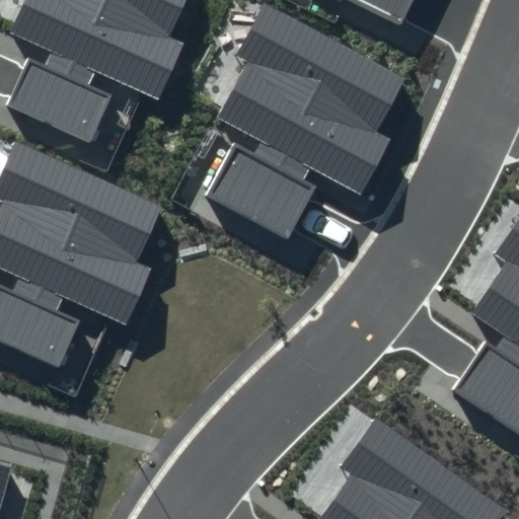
[(33,72),(14,112),(92,150),(115,104),(93,93),(98,84),(157,113),(184,56),(168,48),(191,0),(31,0),(13,39),(60,61),(50,80),(33,72)]
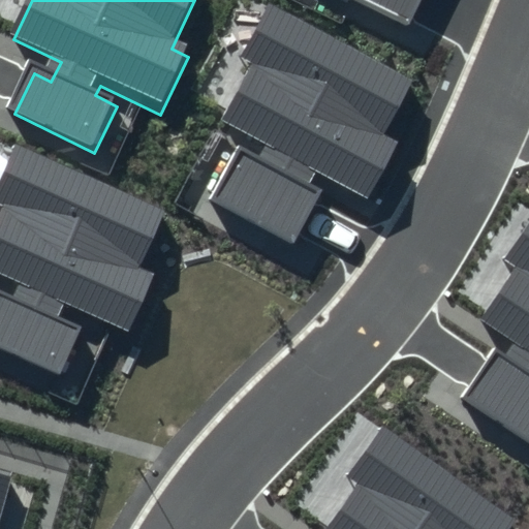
[(355,0),(412,27),(425,0),(355,0)]
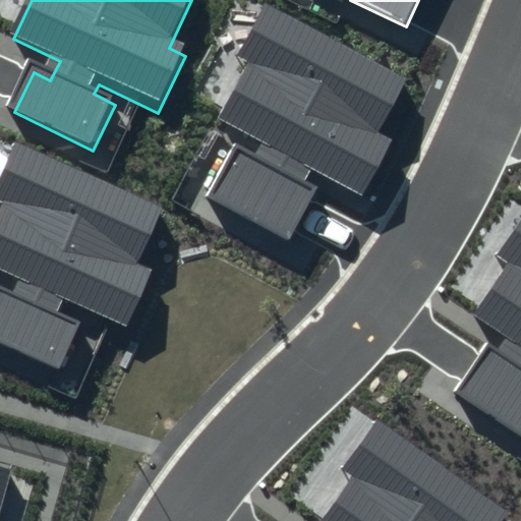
[(405,78),(264,3),(235,56),(247,62),(216,120),(257,142),(252,153),(234,142),(207,195),(289,239),(316,187),(303,181),(311,167),(361,194),(390,140),(375,133),(405,78)]
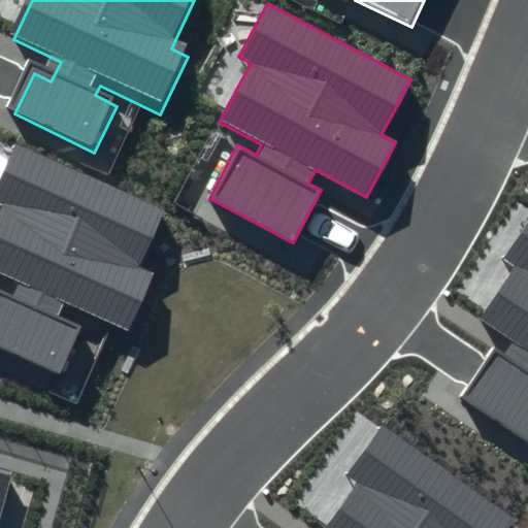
[(2,304),(0,308),(0,352),(63,383),(86,336),(64,326),(68,317),(128,345),(157,288),(139,279),(167,222),(15,149),(0,180),(0,210),(8,216),(0,231),(0,277),(29,292),(20,312),(2,304)]
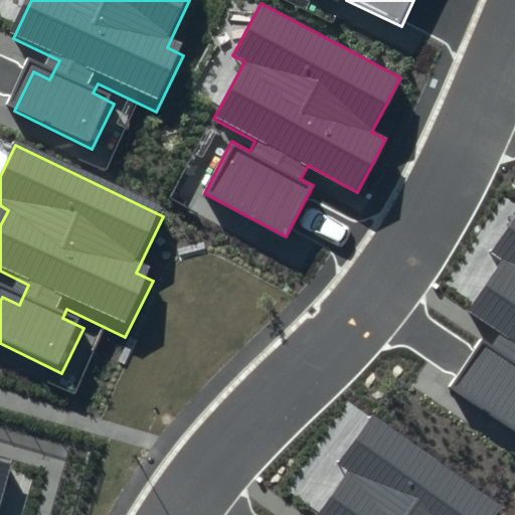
[(514,209),(488,251),(500,259),(467,311),(499,332),(489,348),(478,341),(448,387),(514,431),(514,209)]
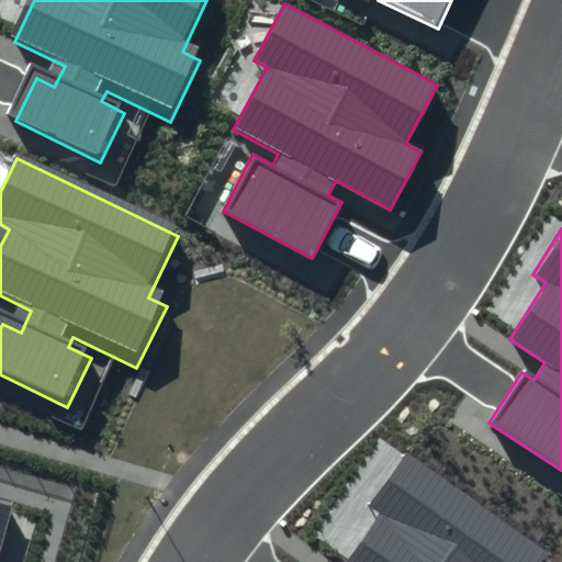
[(541,561),(549,553),(406,452),(370,504),(383,513),(347,561),(541,561)]
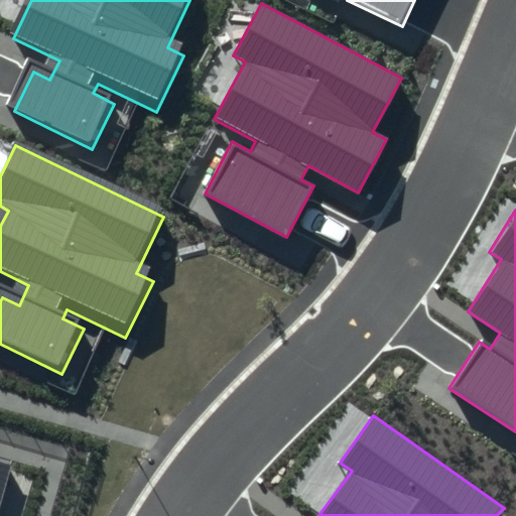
[(0,504),(11,465),(0,461),(0,504)]
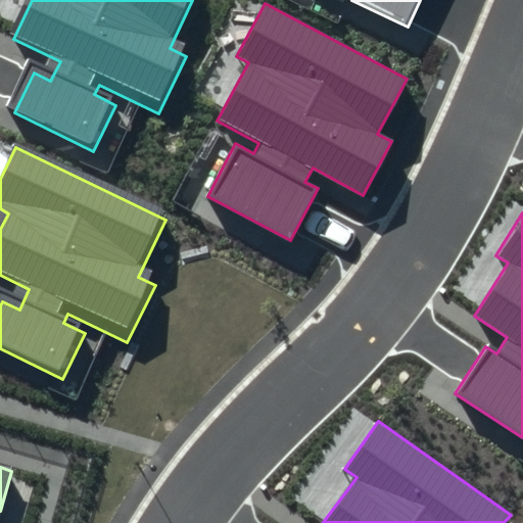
All buildings are outlined.
